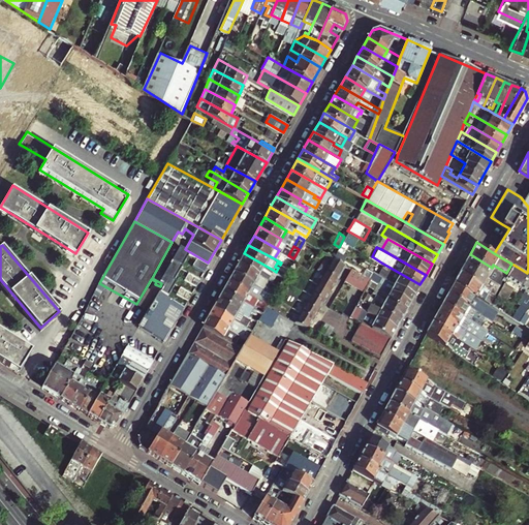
[(244,253),(239,263),(267,279),(273,270),(244,253)]
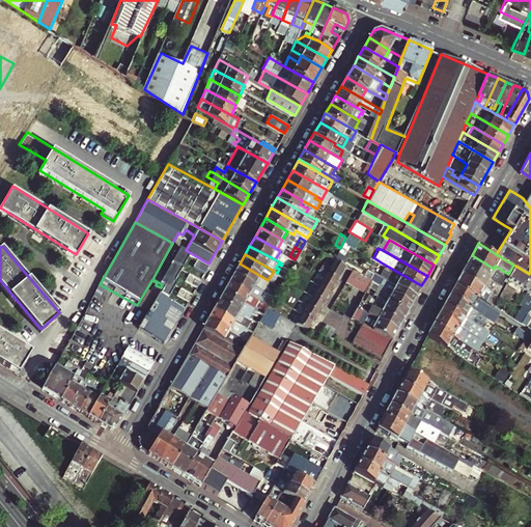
[(494,269),(472,255),(467,265),(501,285),(507,277),(494,269)]
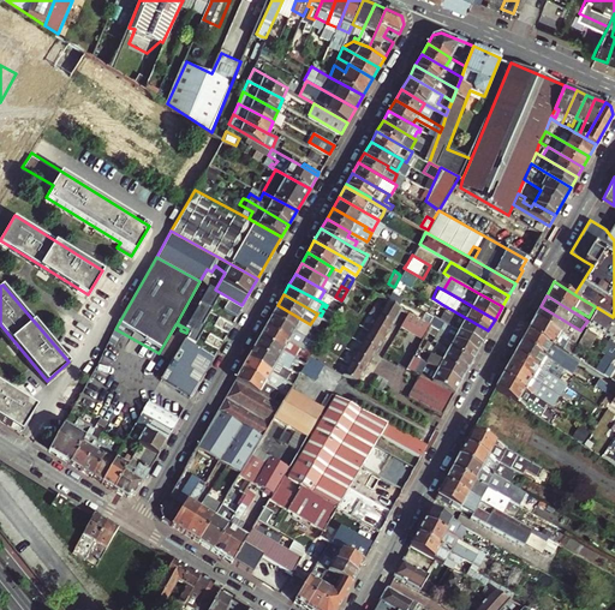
[(335,297),(329,306),(335,310),(341,300),(335,297)]
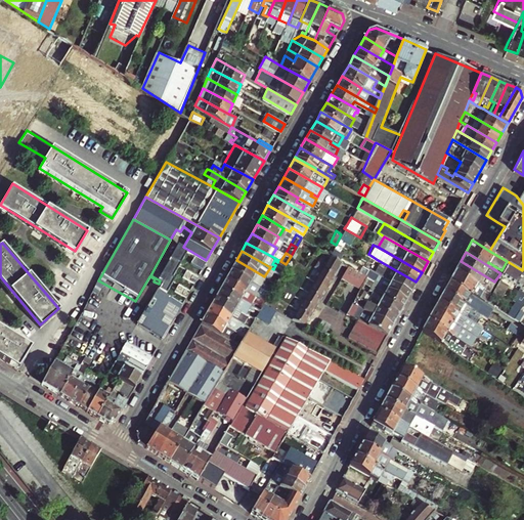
[(330,255),(322,266),(333,272),(340,261),(330,255)]
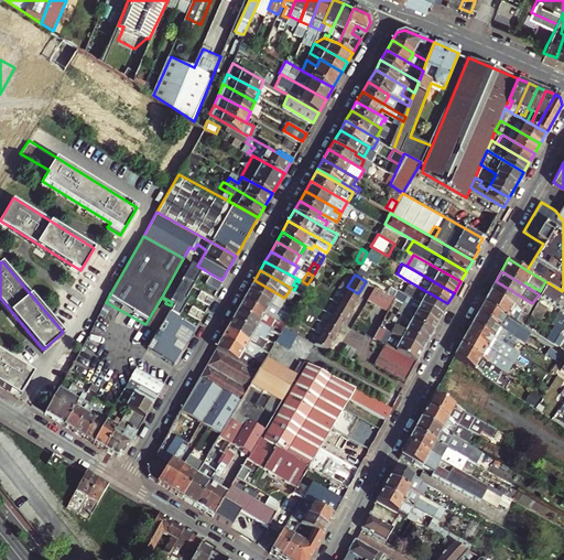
[(255,280),(249,289),(275,305),(291,313),(293,309),(282,302),(284,298),(255,280)]
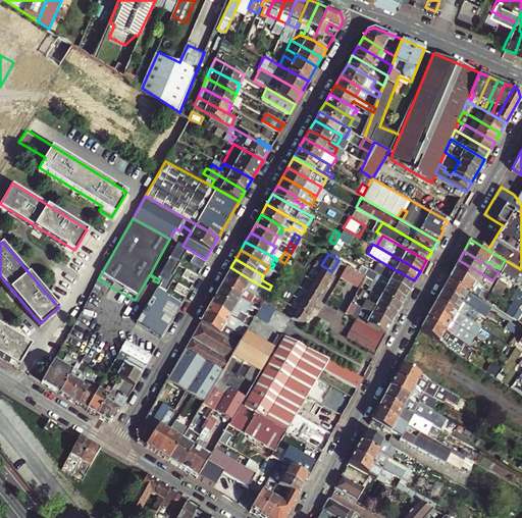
[(371,268),(374,270),(409,291),(414,280),(376,259),(371,268)]
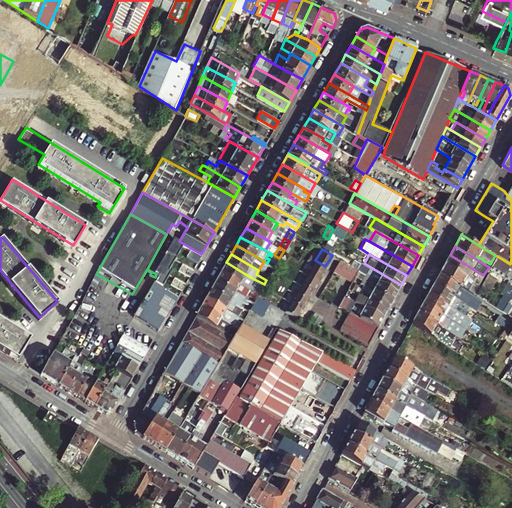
[(483,275),(450,255),(445,263),(478,284),(483,275)]
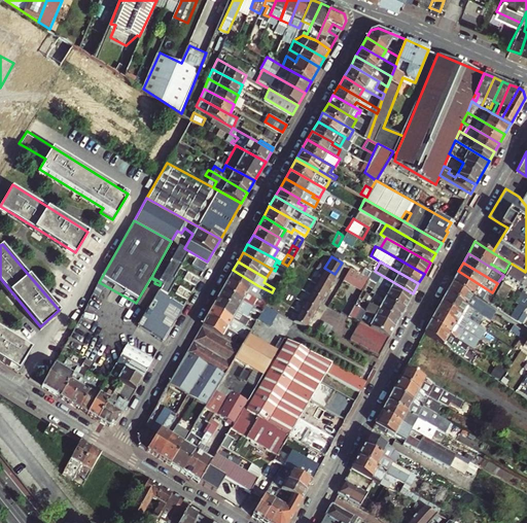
[(525,272),(512,264),(510,263),(504,272),(506,273),(504,275),(520,284),(526,273),(525,272)]
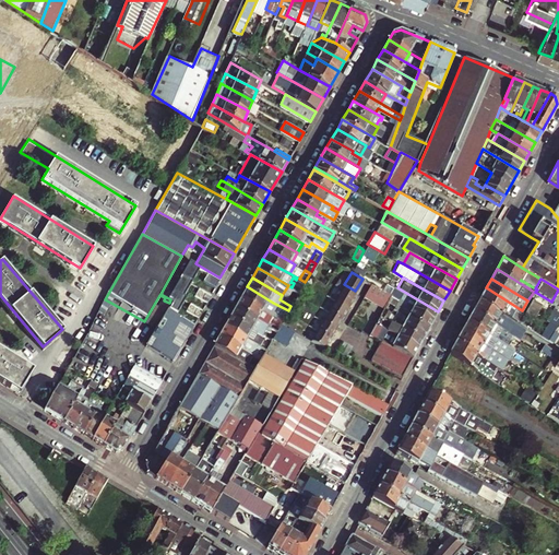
[(521,280),(520,283),(534,292),(535,288),(521,280)]
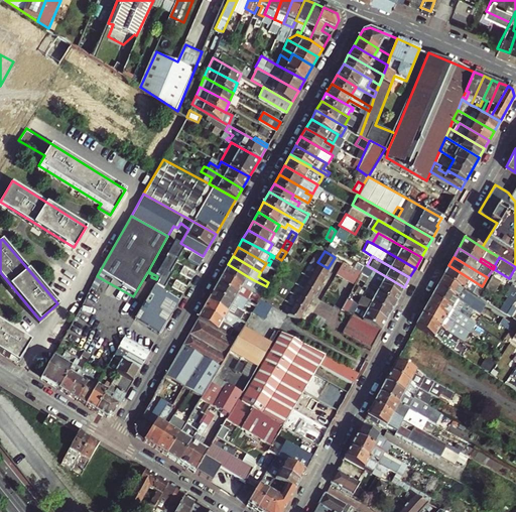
[(333,279),(350,289),(351,286),(359,271),(343,261),(333,279)]
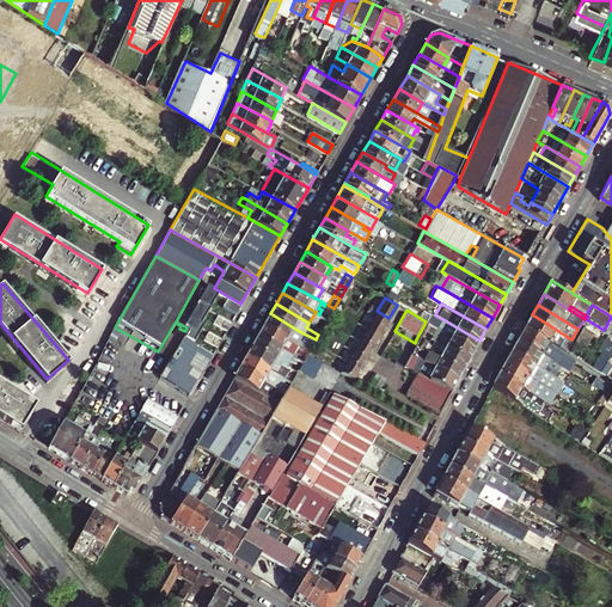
[(377,311),(368,325),(381,332),(389,318),(377,311)]
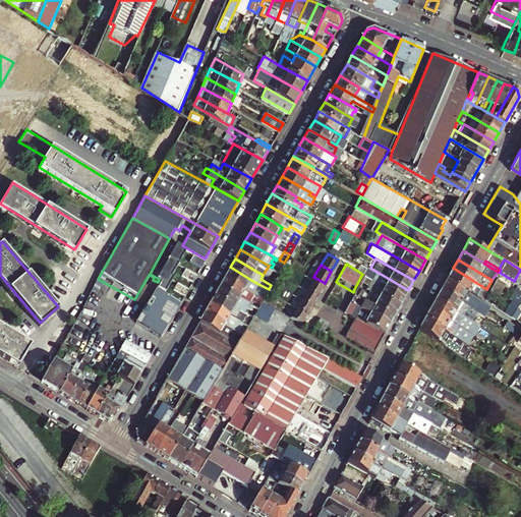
[(230,267),(225,276),(245,288),(249,291),(254,282),(230,267)]
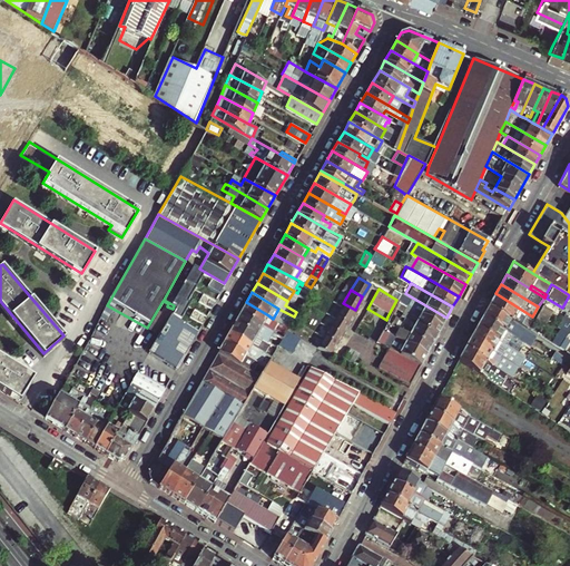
[(532,316),(495,293),(491,302),(514,316),(528,325),(532,316)]
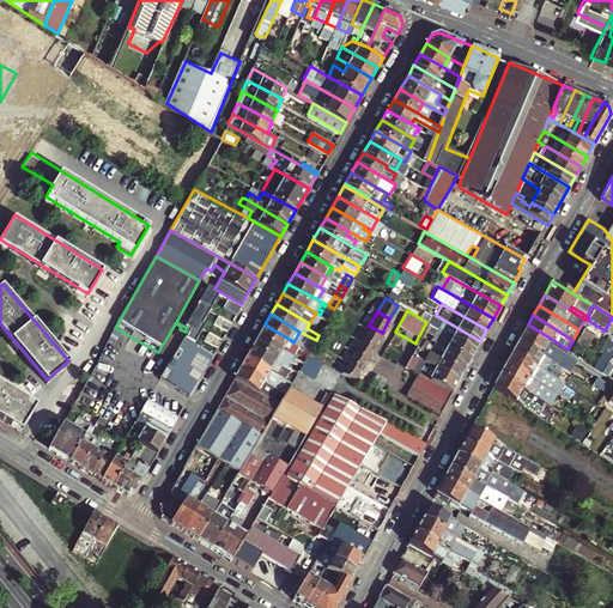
[(439,317),(435,327),(475,351),(480,341),(439,317)]
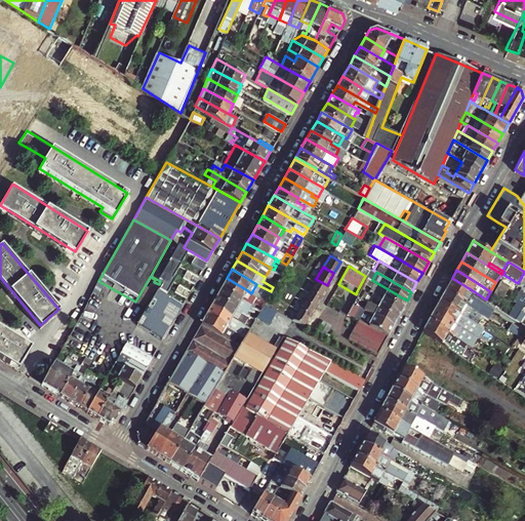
[(357,291),(361,293),(364,287),(382,297),(382,298),(402,310),(407,301),(372,280),(365,276),(357,291)]
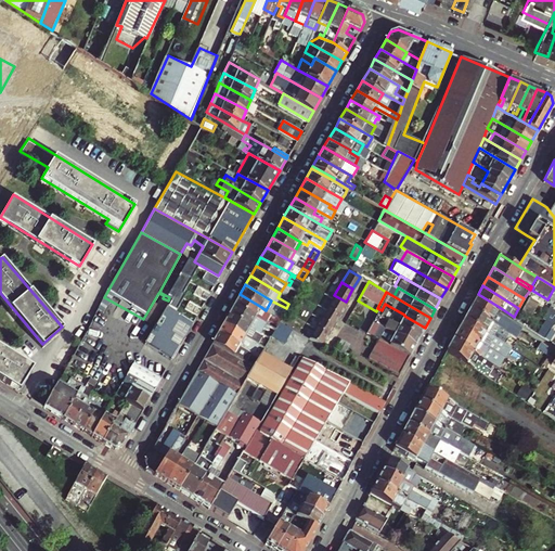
[(240,294),(234,303),(256,316),(261,307),(240,294)]
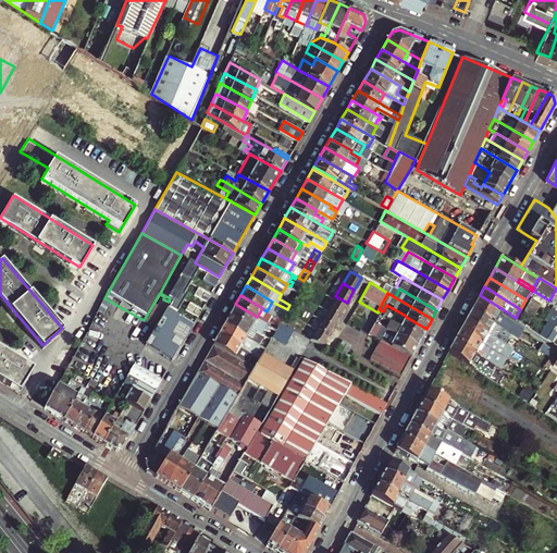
[(503,309),(480,295),(479,296),(472,307),(510,331),(520,338),(525,329),(523,327),(514,320),(500,311),(502,310),(503,309)]
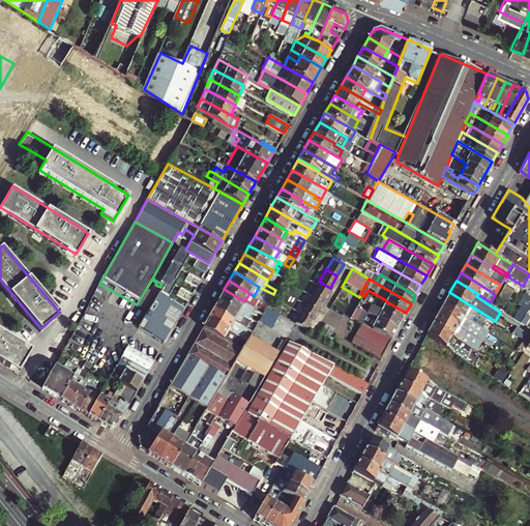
[(511,284),(506,281),(498,295),(504,298),(511,284)]
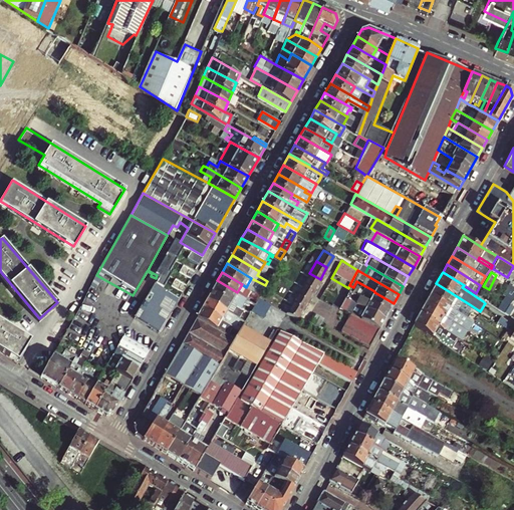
[(309,273),(303,283),(313,289),(320,279),(309,273)]
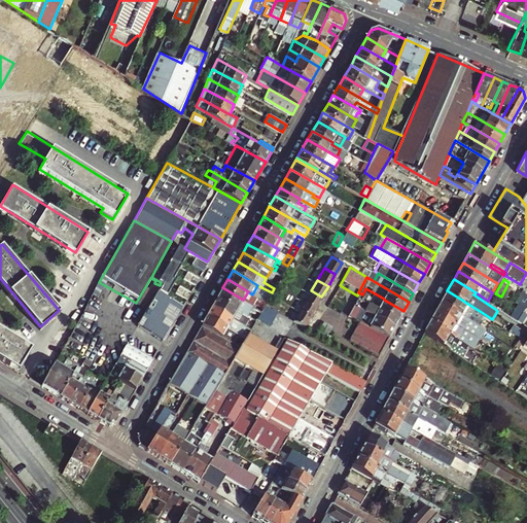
[(222,287),(217,297),(245,313),(247,314),(251,305),(243,300),(222,287)]
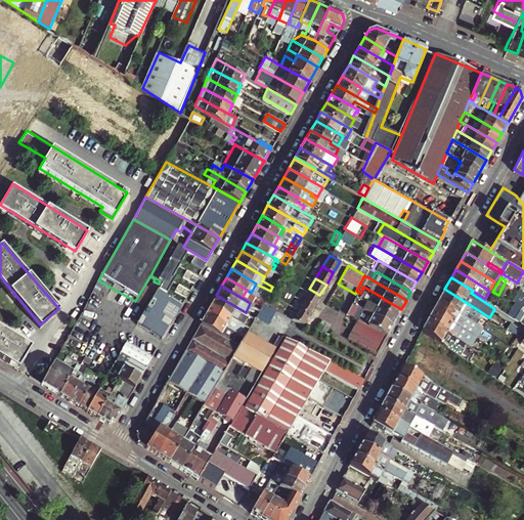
[(363,287),(360,293),(364,295),(362,299),(396,318),(401,309),(382,298),(382,297),(363,287)]
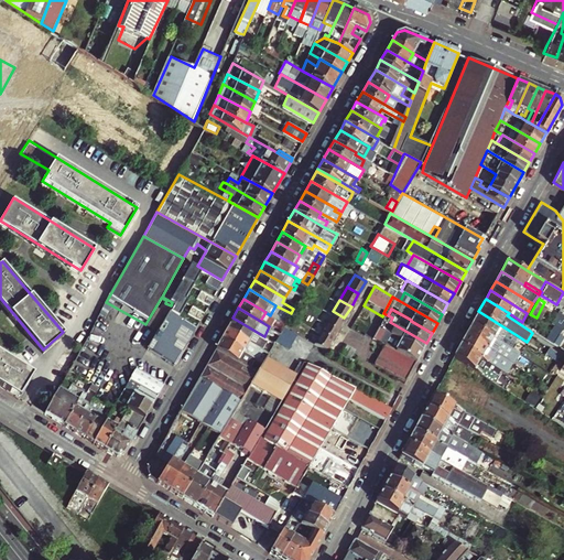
[(167,310),(148,345),(175,362),(182,351),(195,326),(183,319),(167,310)]
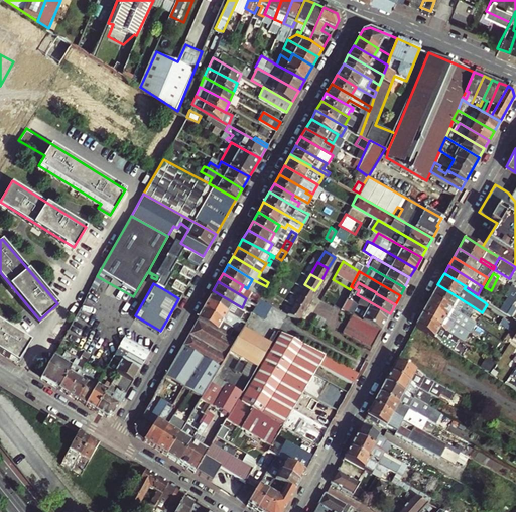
[(304,284),(299,293),(309,299),(314,290),(304,284)]
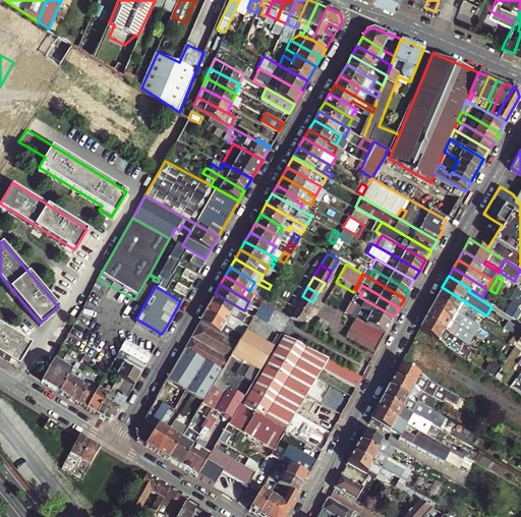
[(442,287),(437,297),(480,325),(486,316),(477,309),(442,287)]
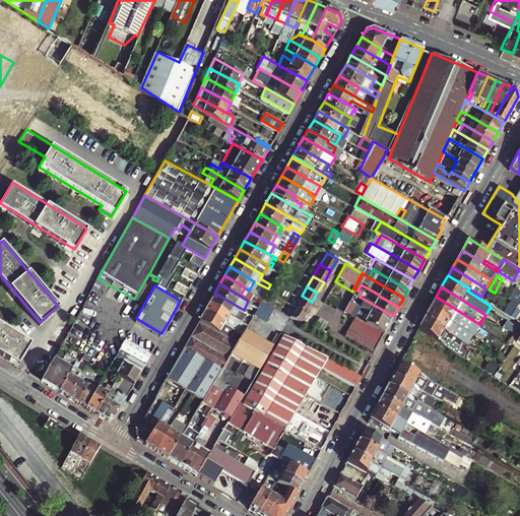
[(352,292),(349,300),(352,302),(358,291),(353,288),(352,292)]
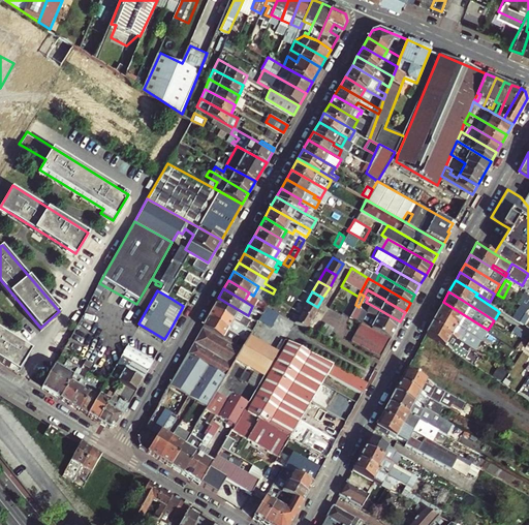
[(364,296),(359,307),(396,329),(400,321),(366,302),(368,298),(364,296)]
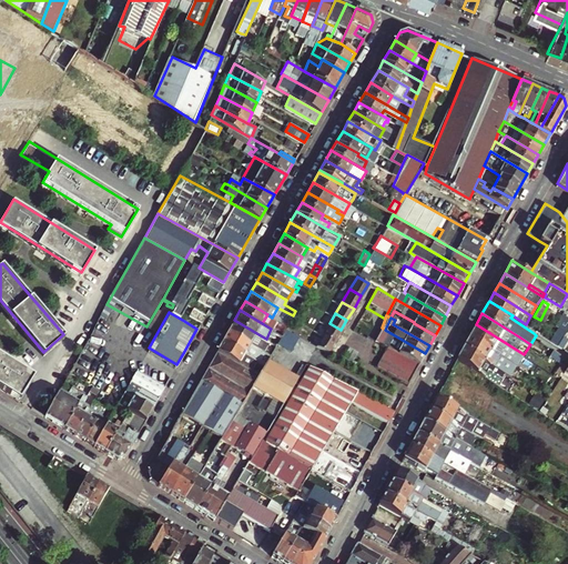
[(234,320),(229,330),(257,346),(264,338),(234,320)]
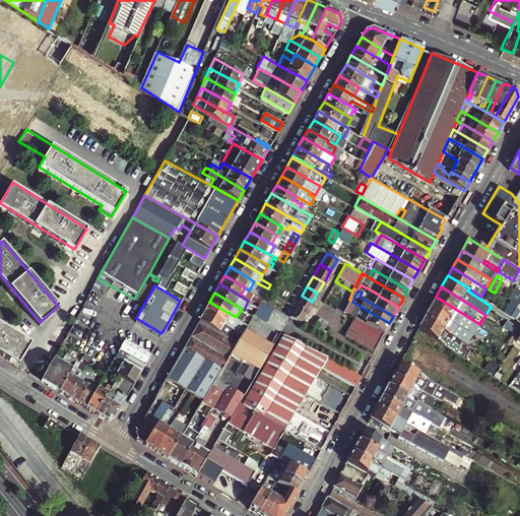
[(505,310),(512,313),(517,304),(519,302),(519,300),(519,297),(515,294),(505,310)]
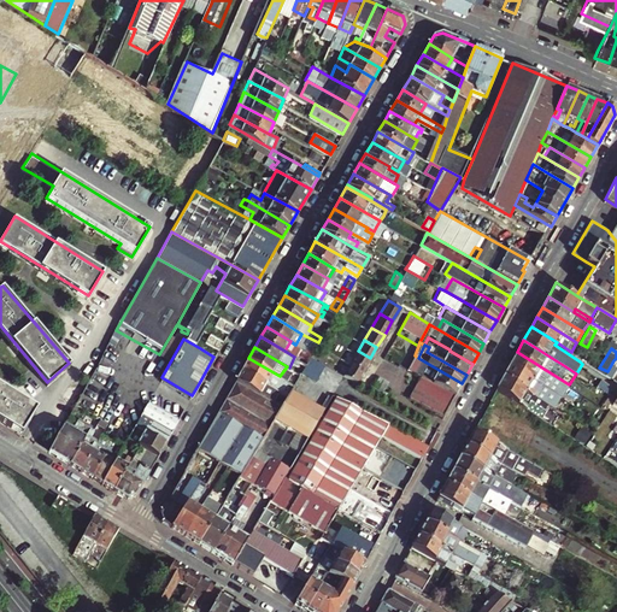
[(358,351),(352,362),(364,369),(370,358),(358,351)]
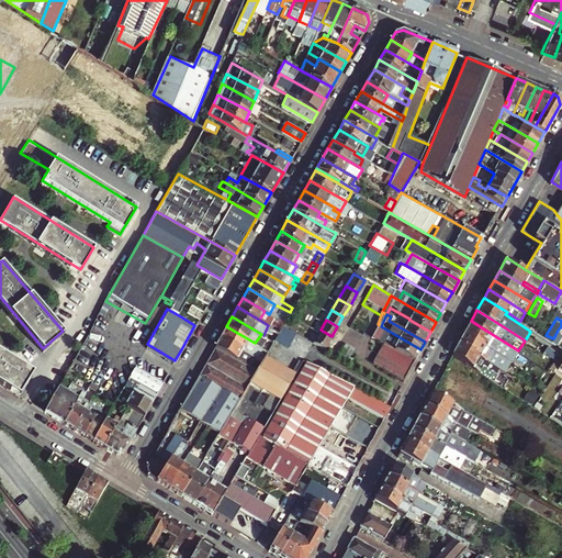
[(518,350),(471,321),(465,331),(506,357),(509,353),(515,356),(518,350)]
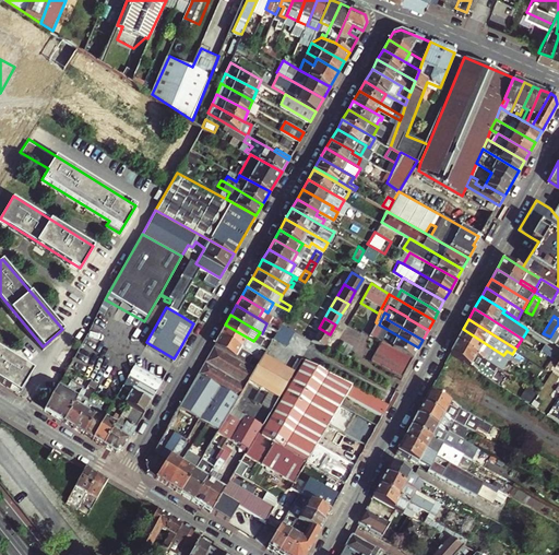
[(276,335),(289,341),(295,327),(282,321),(276,335)]
